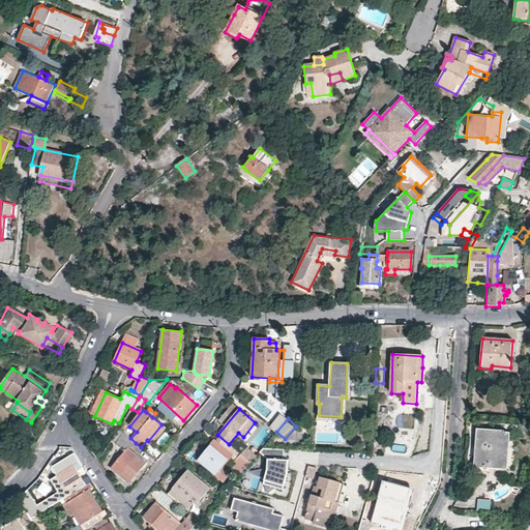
[(166,428),(162,424),(148,441),(151,444),(166,428)]
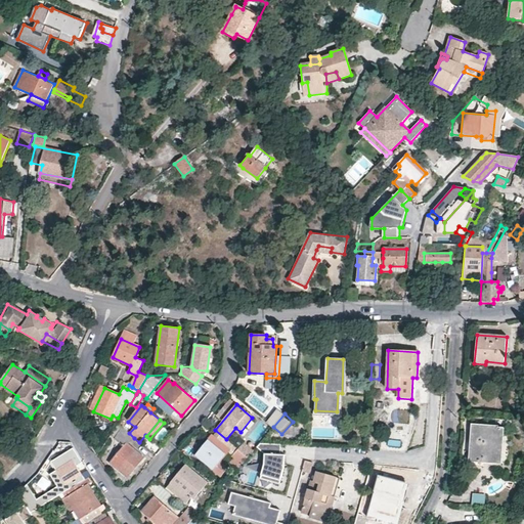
[(111,435),(124,446),(111,463),(128,477),(143,457),(128,444),(134,438),(129,433),(118,424),(111,435)]
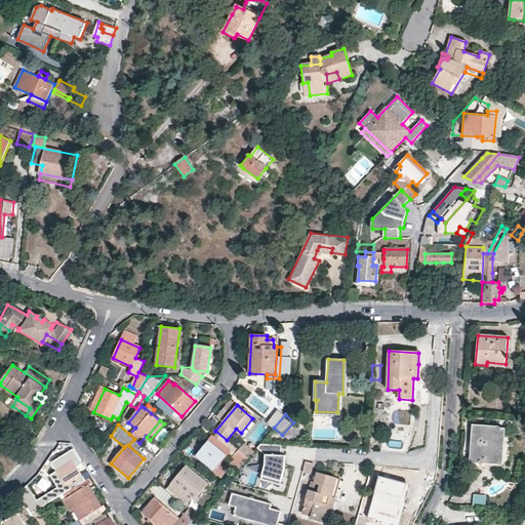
[(499,428),(473,426),(471,461),(497,463),(499,428)]
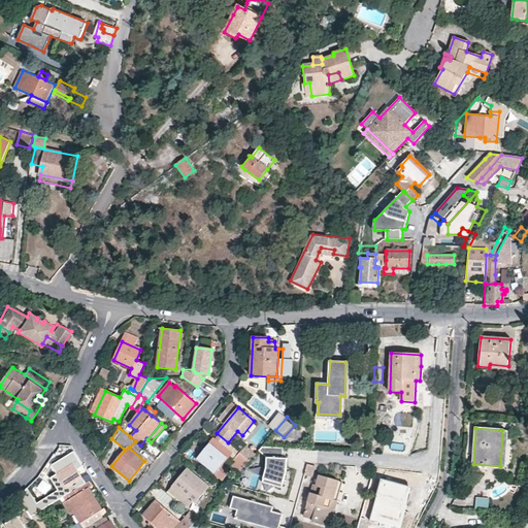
[(473,464),(472,469),(488,470),(488,469),(504,469),(507,430),(502,430),(500,466),(473,464)]
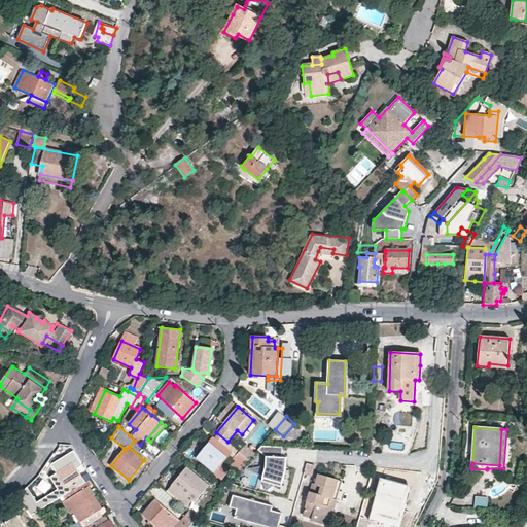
[(227,471),(220,465),(230,453),(213,438),(197,457),(222,478),(227,471)]
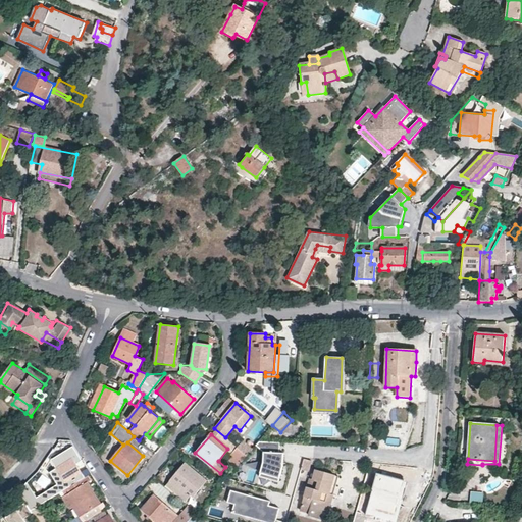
[(236,448),(247,456),(252,450),(246,445),(242,440),(236,448)]
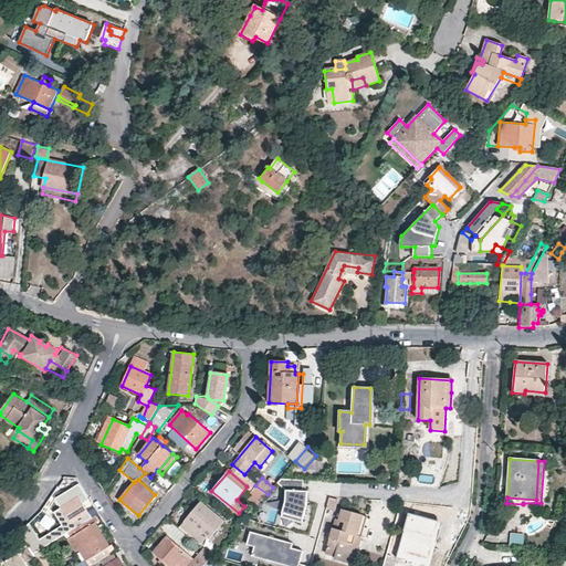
[(304,480),(281,479),(280,484),(286,491),(287,502),(281,515),(303,522),(308,492),(303,492),(304,480)]
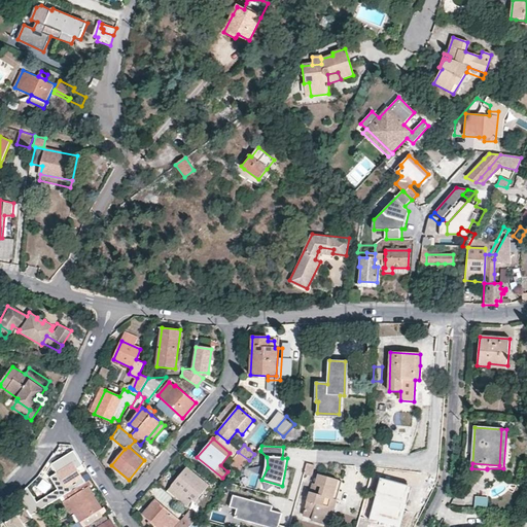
[(232,464),(240,471),(249,460),(238,452),(233,458),(236,461),(232,464)]
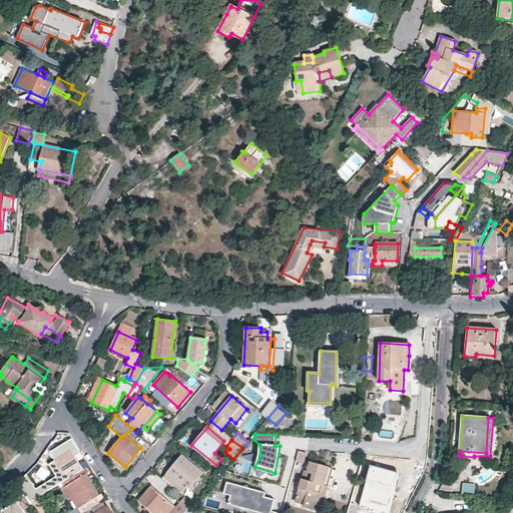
[(63,475),(66,479),(77,473),(89,466),(77,446),(75,447),(72,443),(52,455),(54,459),(48,463),(54,473),(58,479),(63,475)]
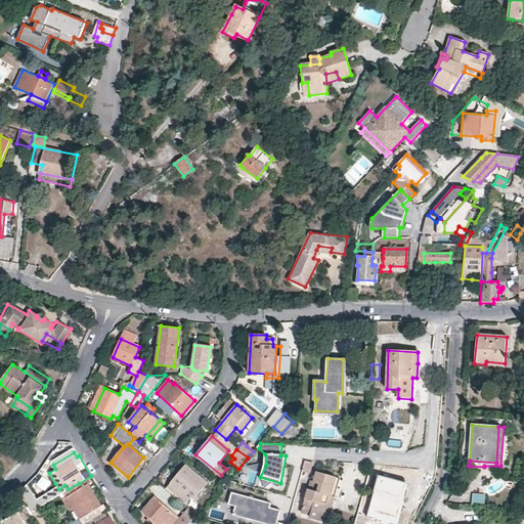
[(48,457),(42,467),(47,474),(49,473),(55,469),(53,465),(48,457)]
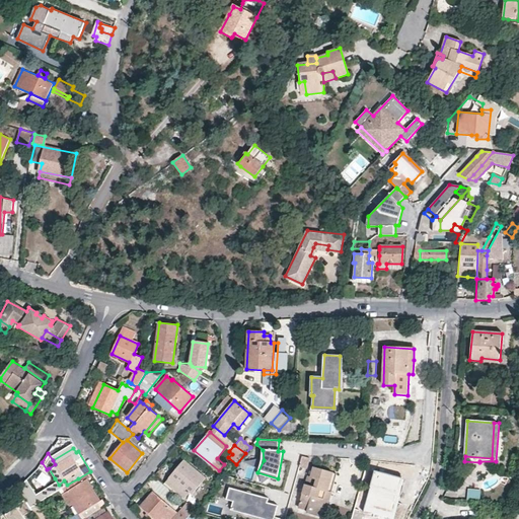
[(302,454),(298,464),(306,468),(310,458),(302,454)]
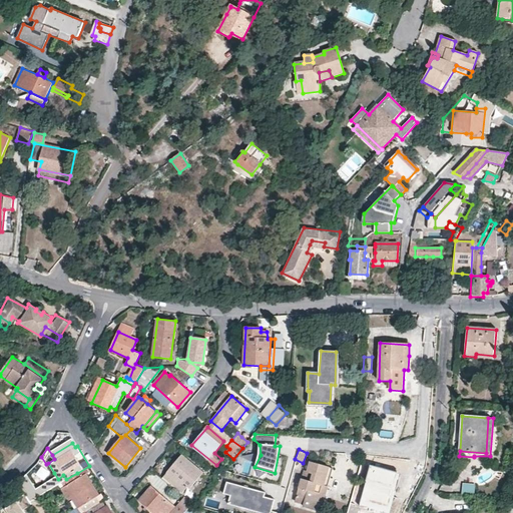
[(182,484),(187,478),(194,484),(203,473),(181,455),(167,471),(167,473),(161,478),(178,492),(183,486),(182,484)]
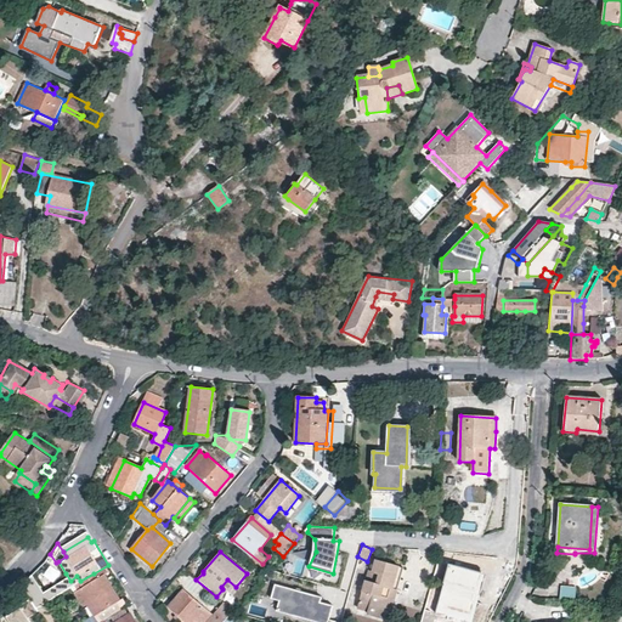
[(379,574),(377,582),(366,580),(358,608),(369,610),(368,614),(383,617),(386,606),(393,587),(399,588),(405,567),(377,560),(373,572),(379,574)]
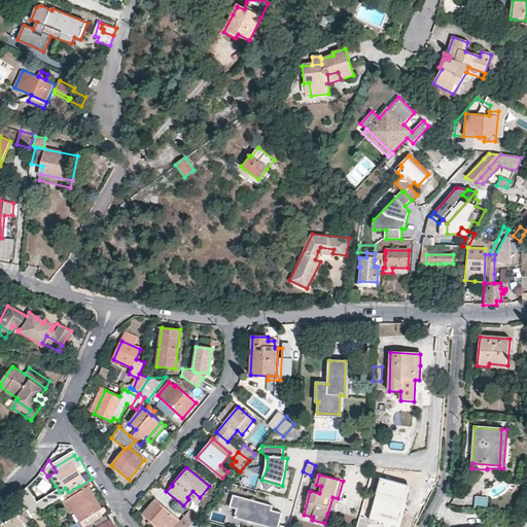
[(397,519),(403,499),(399,498),(403,485),(381,479),(372,512),(383,515),(397,519)]
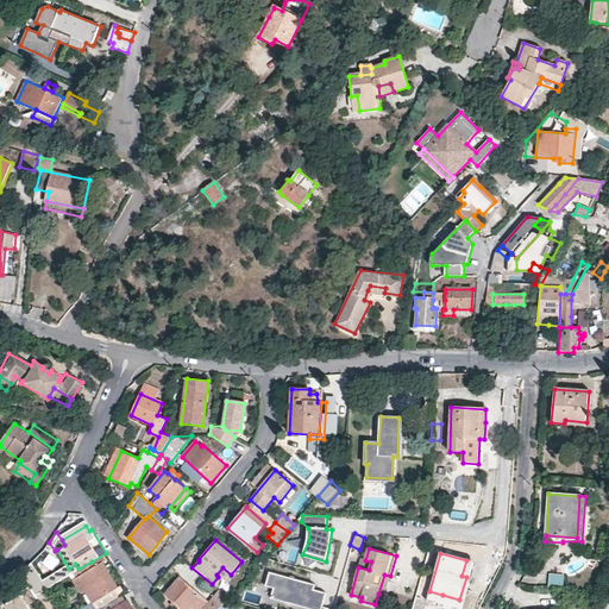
[(473,563),(466,560),(462,576),(466,577),(469,570),(471,571),(473,563)]
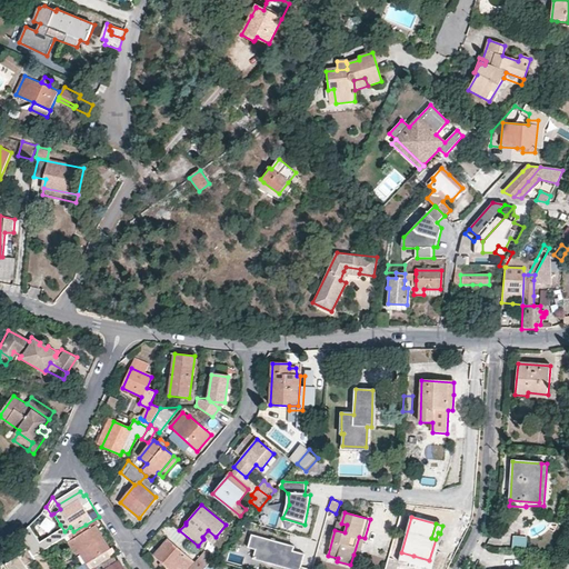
[(33,541),(40,552),(67,536),(65,531),(60,525),(33,541)]
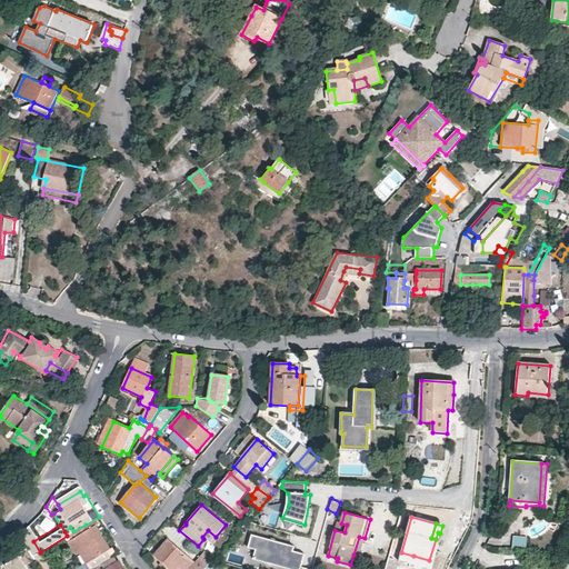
[(109,549),(93,526),(89,528),(86,525),(73,531),(69,535),(71,540),(68,542),(76,555),(79,553),(86,563),(109,549)]
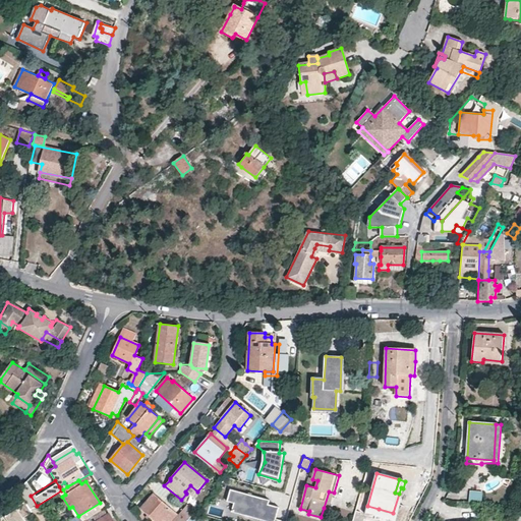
[(37,506),(31,496),(24,484),(17,491),(25,505),(30,511),(37,506)]
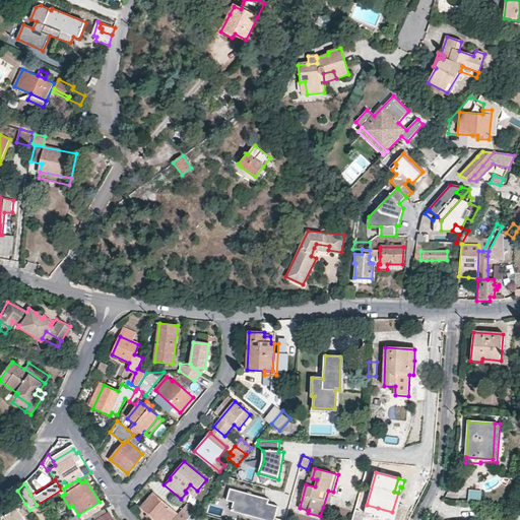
[(269,500),(232,488),(228,500),(235,502),(232,510),(263,519),(285,519),(275,517),(278,507),(268,504),(269,500)]
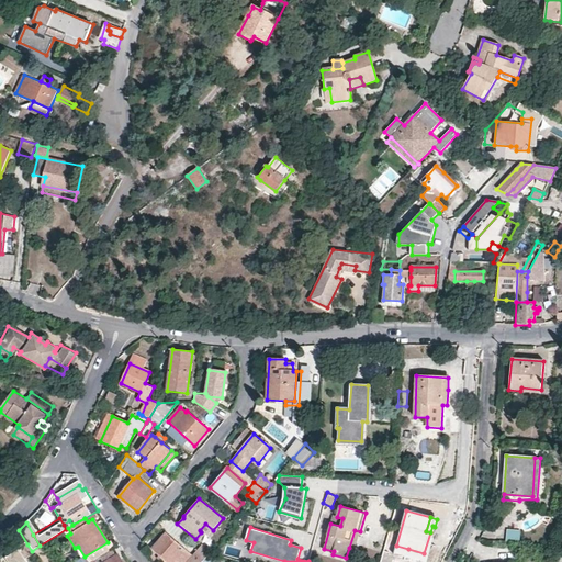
[(505,540),(519,540),(520,528),(505,528),(505,540)]
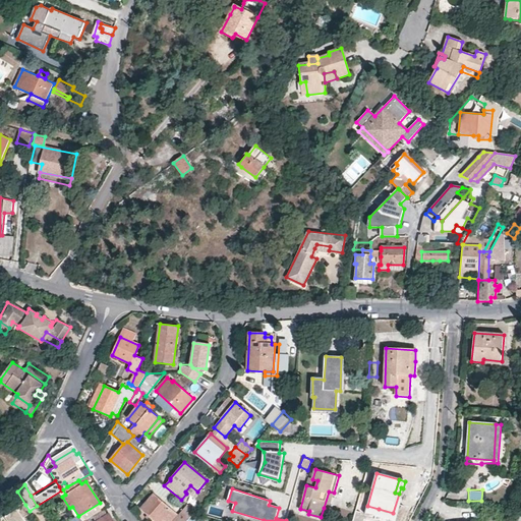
[(334,493),(329,491),(324,508),(329,509),(334,493)]
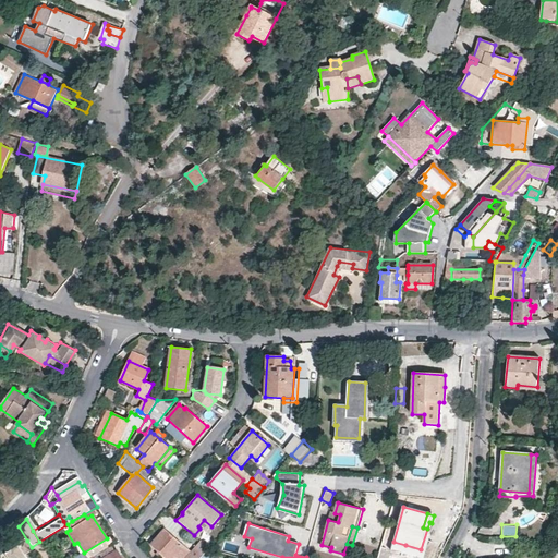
[(189,553),(165,531),(153,545),(166,557),(171,557),(173,556),(174,557),(199,557),(201,557),(208,548),(199,541),(189,553)]
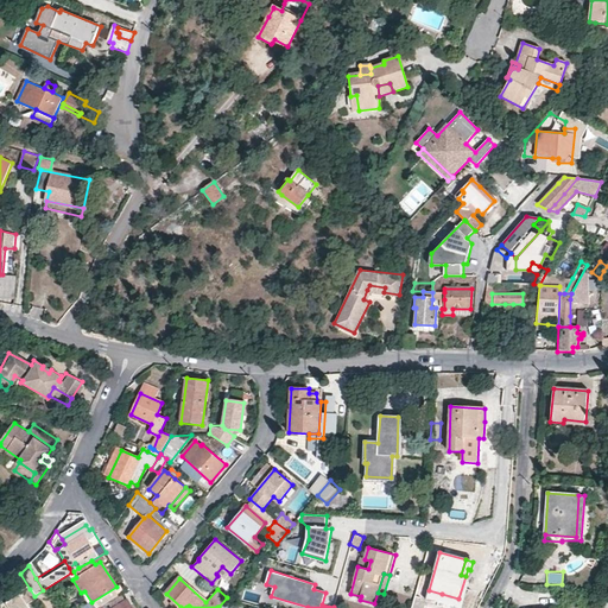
[(8,607),(29,607),(27,605),(37,600),(35,596),(30,589),(7,603),(8,607)]
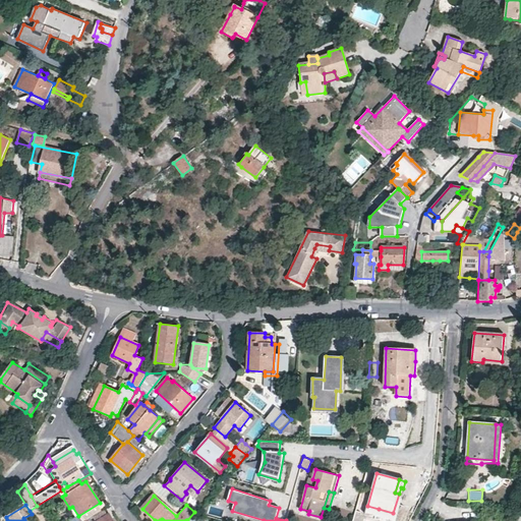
[(104,511),(87,520),(85,520),(113,520),(109,514),(108,515),(104,511)]
